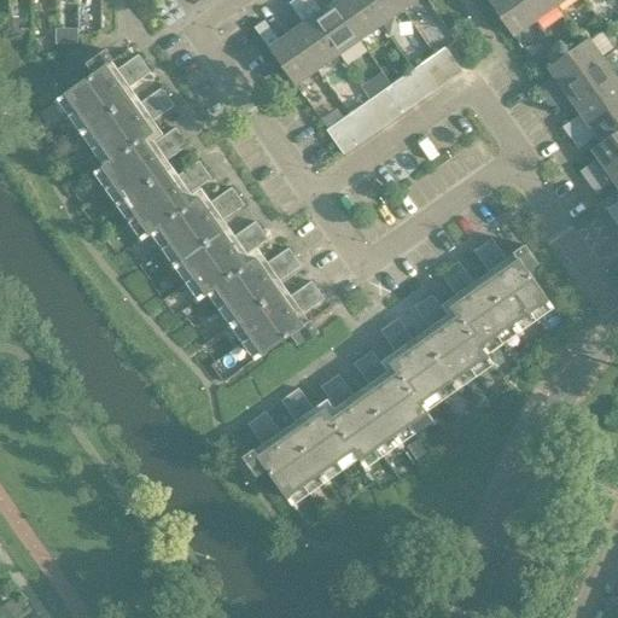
[(291,33),(318,71),(339,56),(299,0),(295,0),(290,4),(303,24),(291,33)]
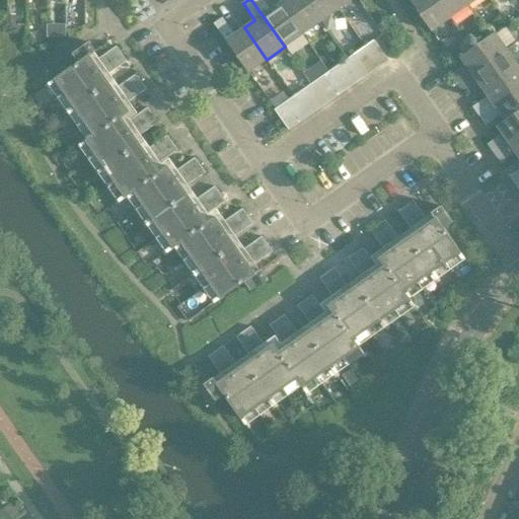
[(302,34),(280,2),(270,10),(263,0),(251,0),(285,47),(302,34)]
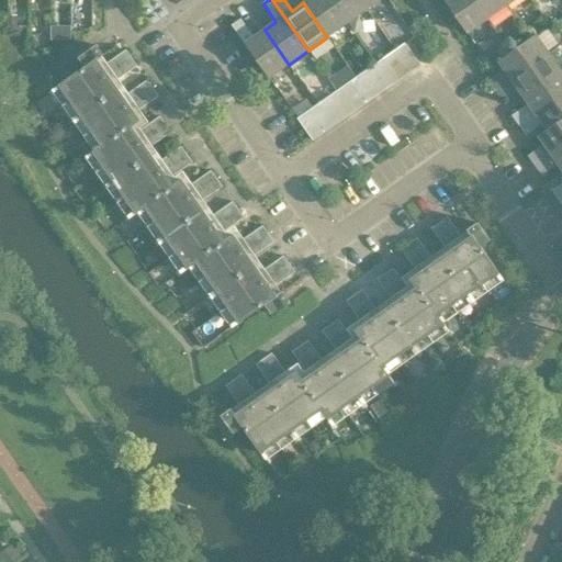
[(347,23),(330,0),(306,0),(303,2),(327,37),(347,23)]
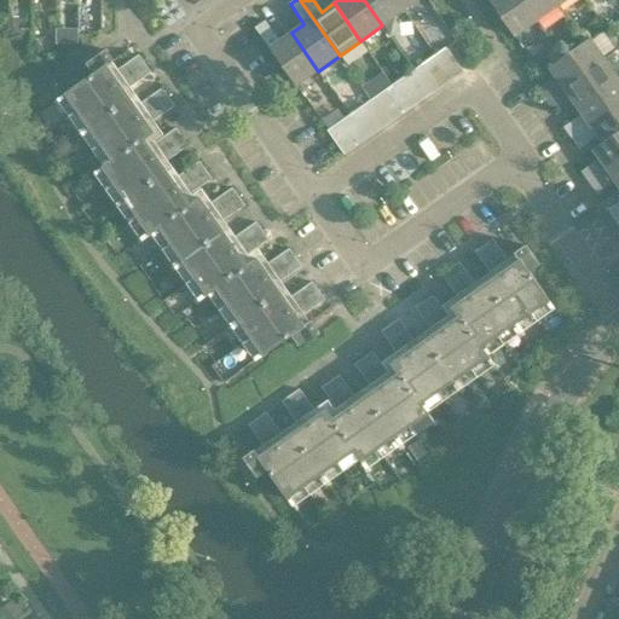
[(404,11),(395,0),(364,0),(382,25),(404,11)]
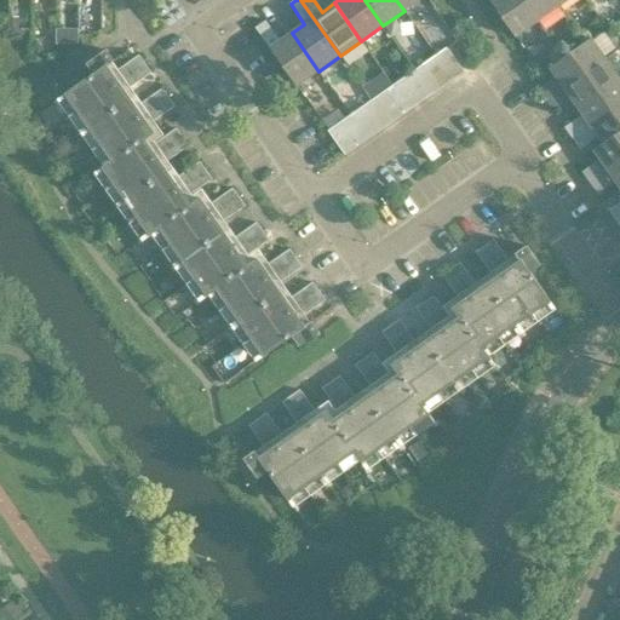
[(396,0),(405,11),(419,0),(396,0)]
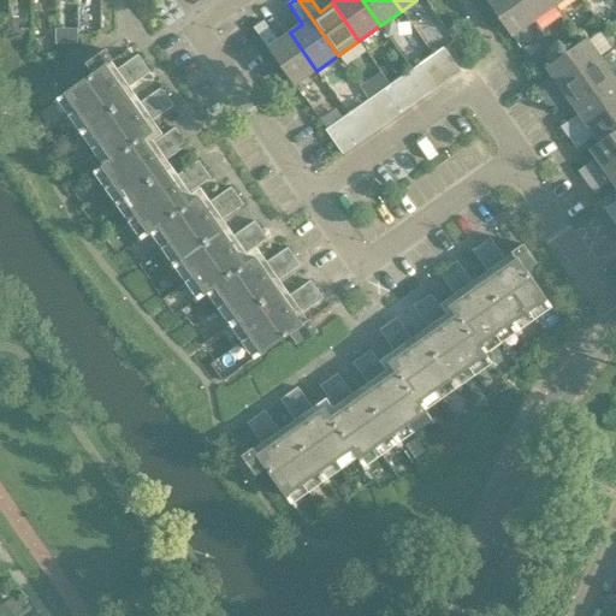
[(534,22),(519,0),(485,0),(511,37),(534,22)]
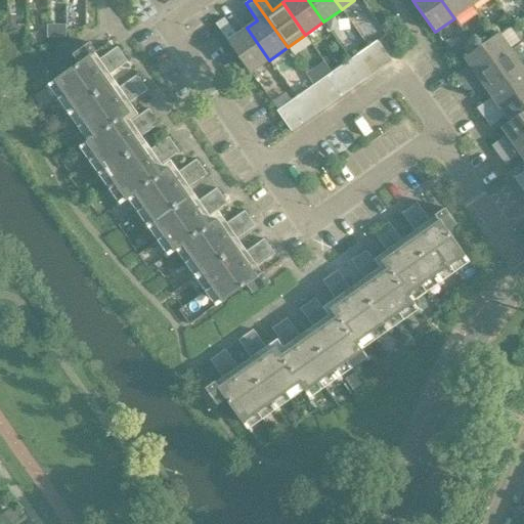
[(441,0),(454,18),(472,5),(468,0),(441,0)]
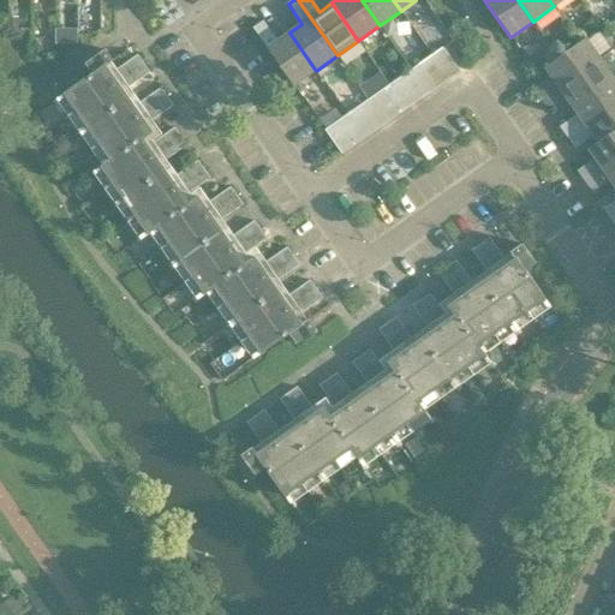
[(316,71),(290,33),(276,41),(263,22),(254,28),(294,87),(316,71)]
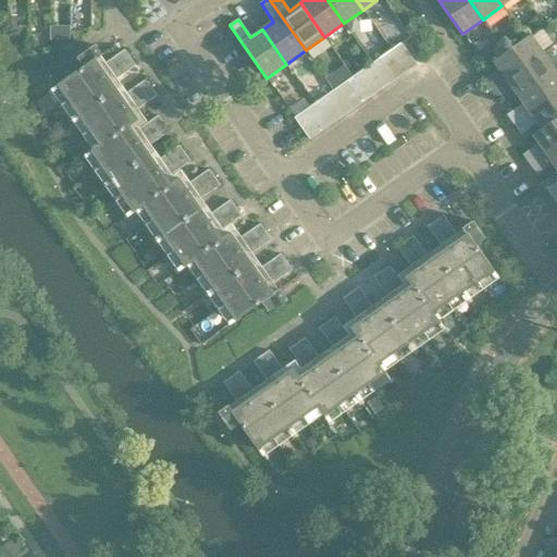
[(490,90),(544,52),(531,35),(494,61),(499,70),(483,81),(490,90)]
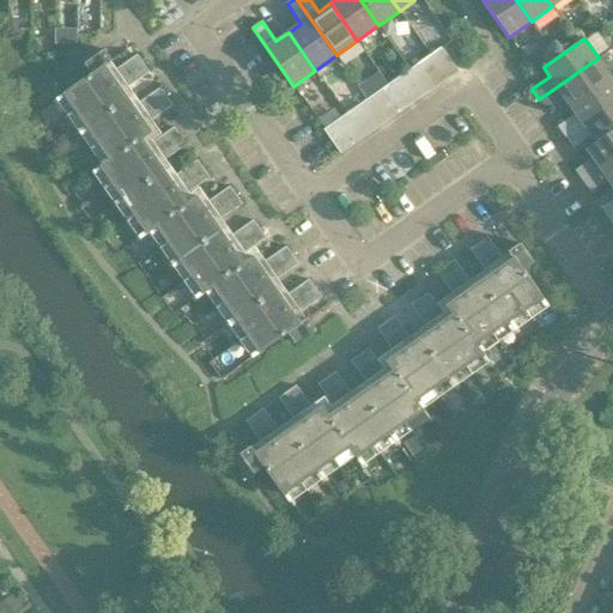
[(429,56),(445,80),(459,71),(442,48),(429,56)]
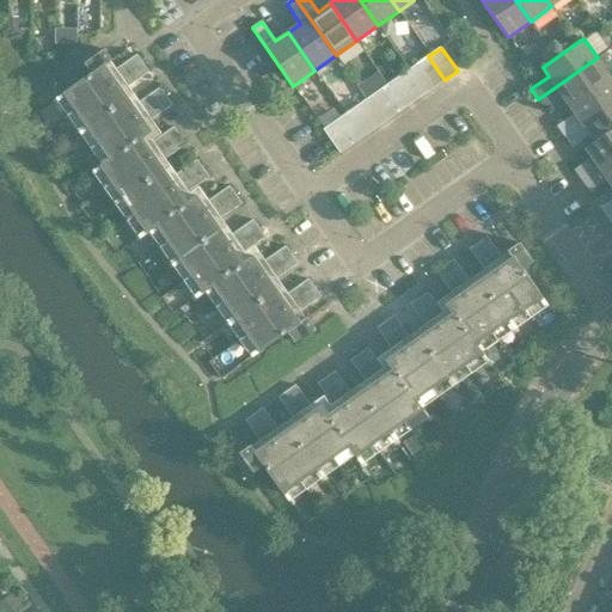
[(148,233),(158,226),(157,226),(189,203),(188,202),(183,195),(209,177),(197,160),(171,178),(160,163),(185,145),(173,127),(148,146),(144,139),(153,132),(147,123),(172,105),(160,87),(135,106),(123,90),(150,72),(138,55),(111,73),(106,65),(112,61),(104,49),(85,63),(92,73),(63,93),(110,159),(101,165),(124,200),(148,233)]
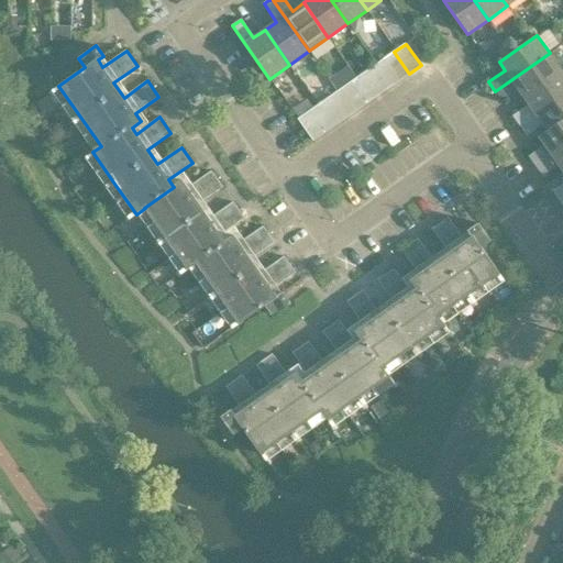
[(394,52),(384,59),(399,80),(409,74),(394,52)]
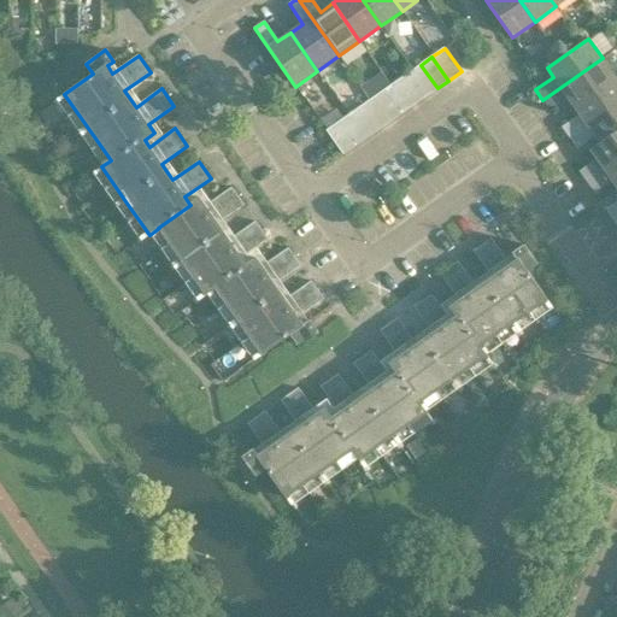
[(616,77),(603,58),(542,100),(551,111),(568,98),(574,106),(616,77)]
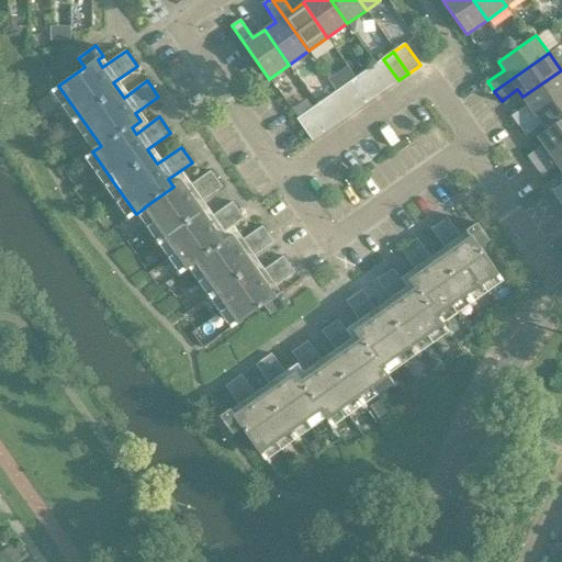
[(398,80),(383,59),(372,66),(388,88),(398,80)]
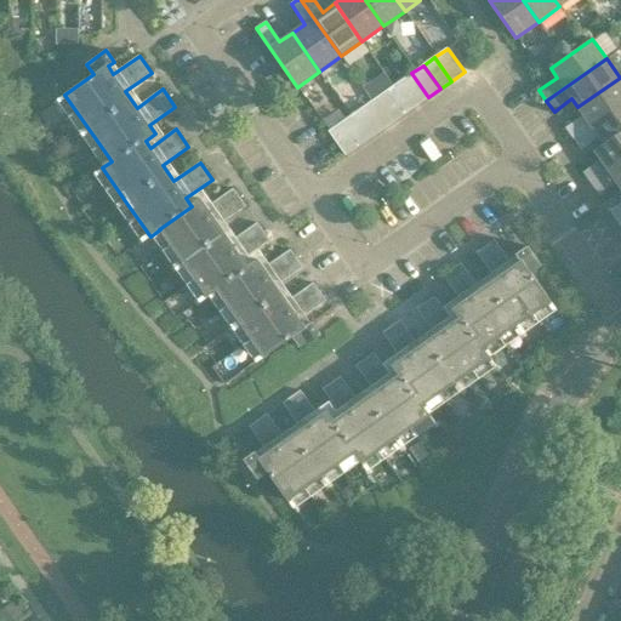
[(411,73),(399,81),(416,106),(428,97),(411,73)]
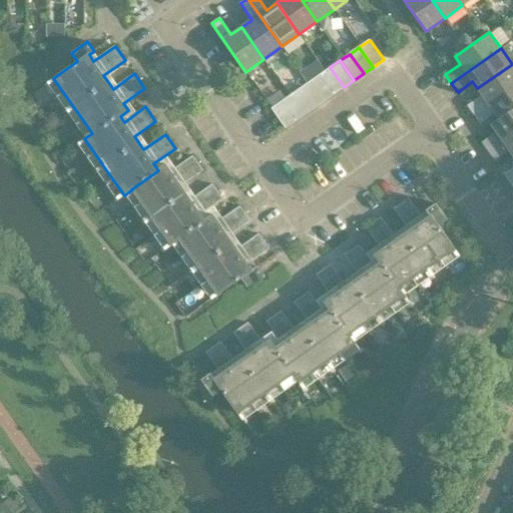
[(473,114),(512,86),(512,65),(512,64),(477,88),(482,95),(467,105),(473,114)]
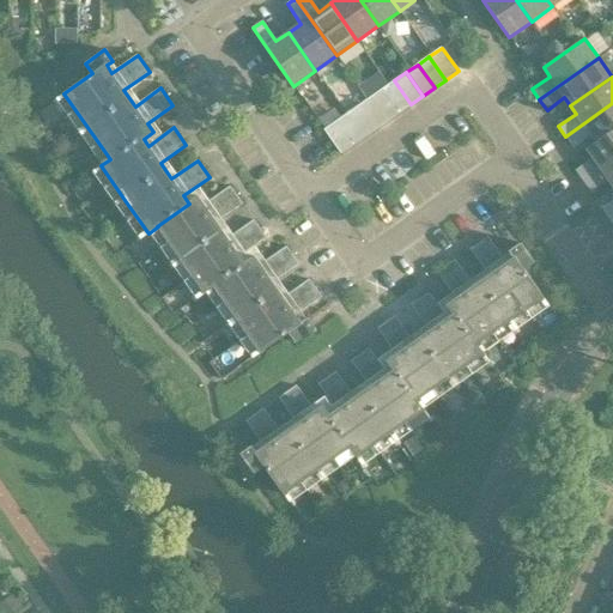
[(411,104),(394,80),(383,89),(400,113),(411,104)]
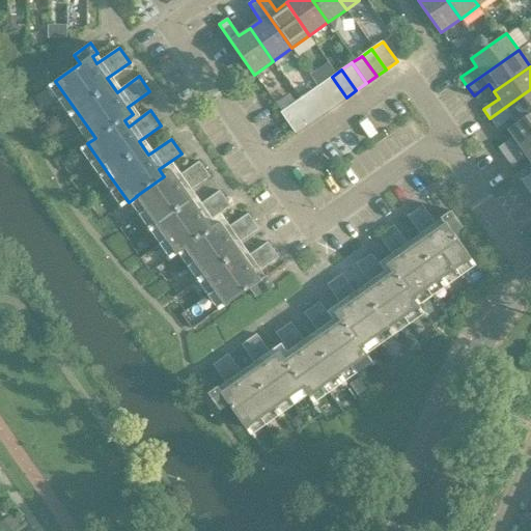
[(332,77),(322,84),(336,105),(346,98),(332,77)]
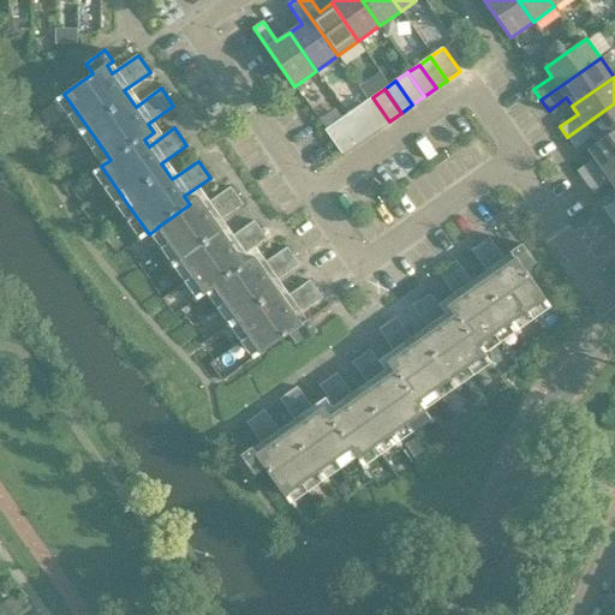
[(377,129),(389,121),(372,97),(360,105),(377,129)]
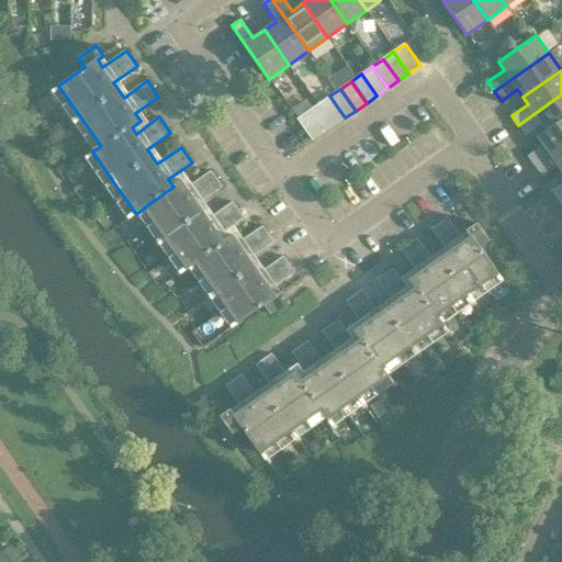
[(561,120),(561,94),(518,125),(526,135),(541,124),(547,131),(547,132),(561,120)]
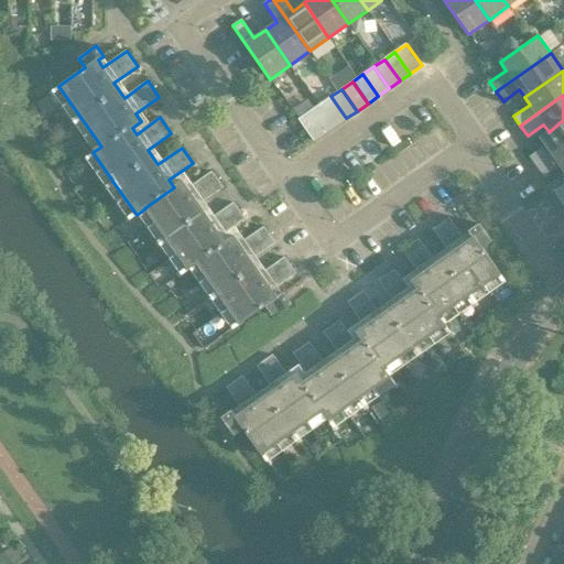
[(331,96),(321,104),(336,126),(346,118),(331,96)]
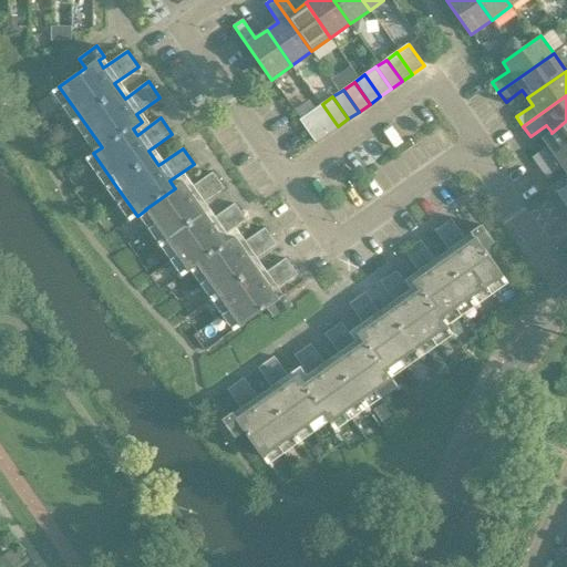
[(322,104),(311,112),(327,134),(338,126),(322,104)]
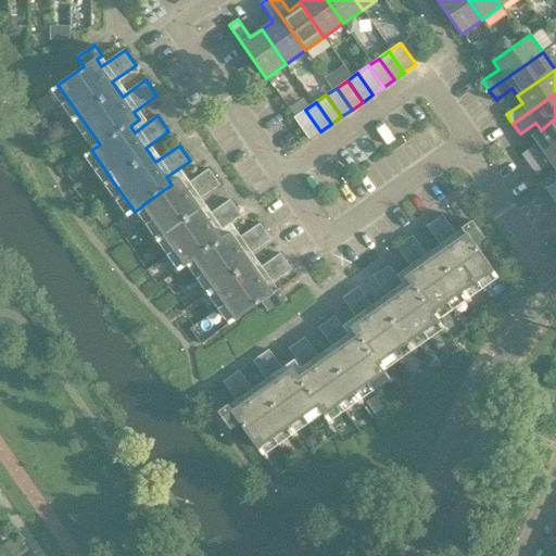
[(310,139),(320,131),(305,110),(294,117),(310,139)]
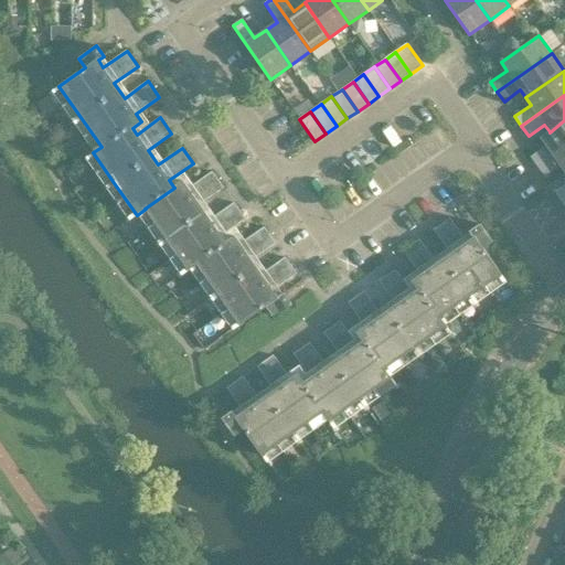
[(537,167),(564,147),(564,120),(550,132),(550,131),(541,137),(546,146),(531,157),(537,167)]
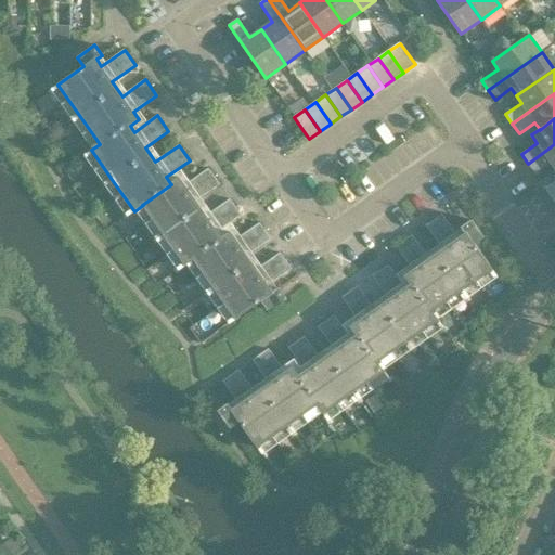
[(554,168),(554,144),(528,164),(534,173),(551,163),(554,168)]
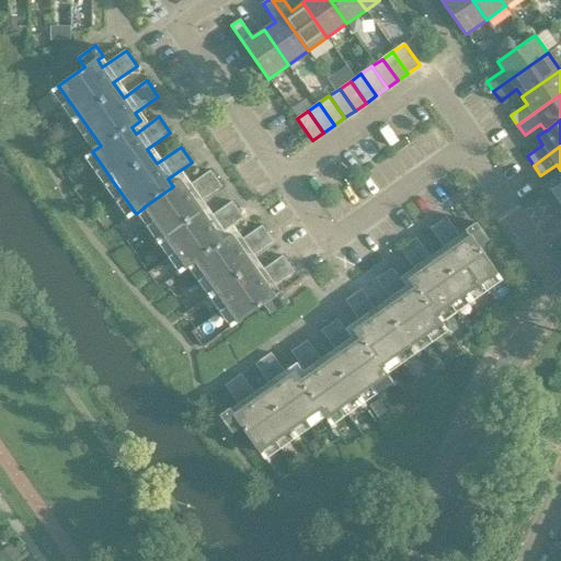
[(144,207),(145,207),(187,268),(196,263),(239,323),(264,305),(271,313),(288,301),(282,292),(275,295),(271,288),(294,272),(283,255),(260,273),(250,259),(273,242),(262,226),(239,242),(232,235),(224,240),(219,233),(243,217),(232,202),(208,218),(198,203),(221,186),(210,171),(186,187),(181,180),(172,185),(173,186),(144,207)]
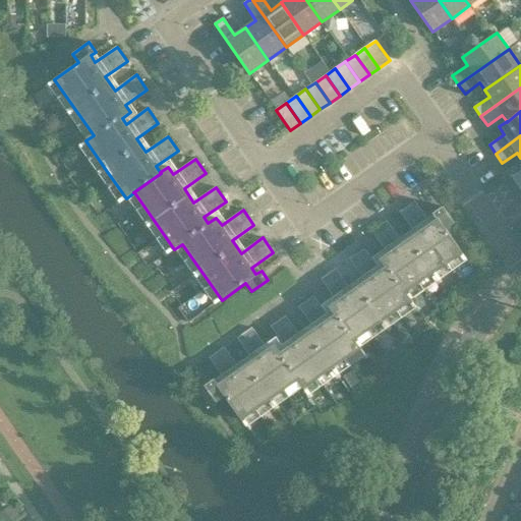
[(518,185),(520,183),(520,170),(512,177),(518,185)]
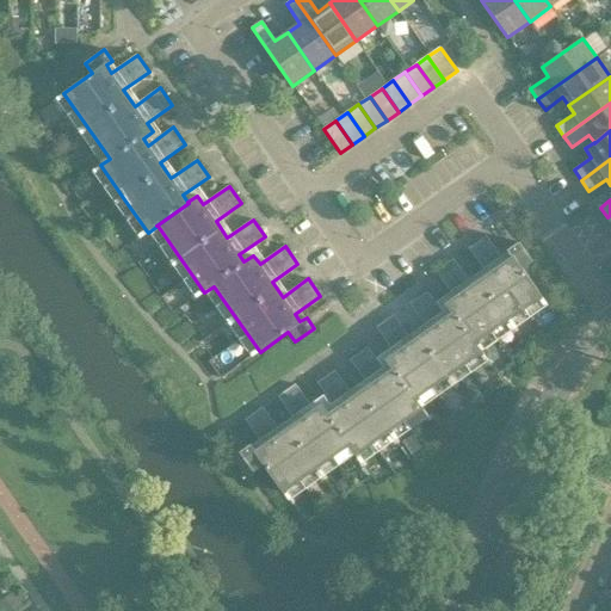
[(415,400),(417,400),(483,353),(476,344),(542,297),(522,269),(531,263),(532,261),(519,242),(507,251),(512,257),(505,263),(486,236),(469,248),(487,275),(471,285),(454,259),(437,271),(455,297),(445,303),(452,313),(445,318),(427,292),(411,304),(429,329),(412,341),(394,315),(376,327),(395,353),(386,359),(393,369),(393,368),(415,400)]
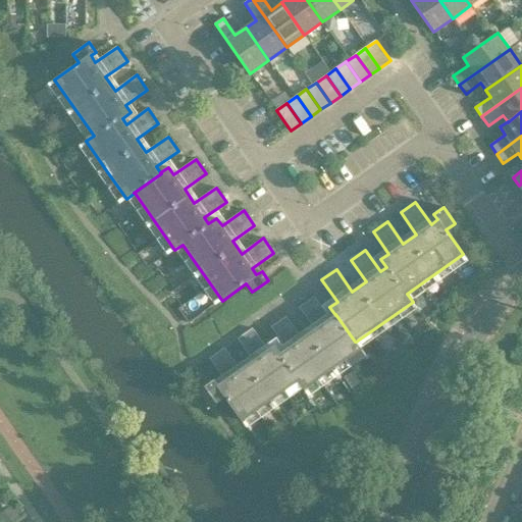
[(362,350),(356,342),(355,342),(335,314),(335,315),(329,319),(314,297),(300,307),(315,329),(302,338),(285,317),(271,327),(286,349),(280,353),(275,345),(268,350),(252,328),(238,338),(253,361),(240,370),(224,348),(210,359),(225,380),(218,385),(214,379),(205,386),(216,403),(225,397),(242,421),(298,381),(304,389),(362,350)]
